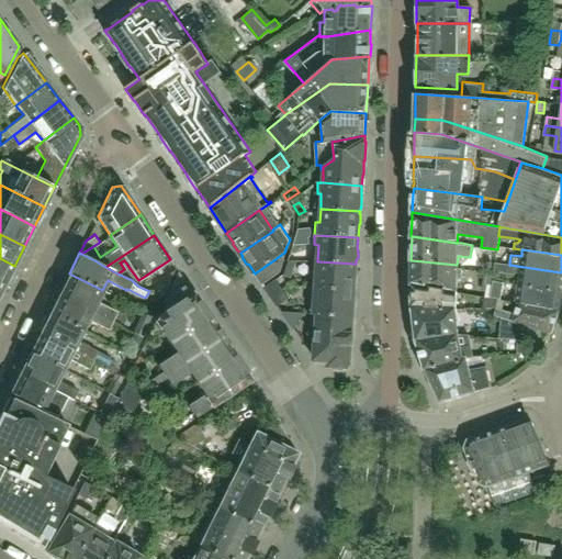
[(14,266),(0,258),(0,282),(4,284),(14,266)]
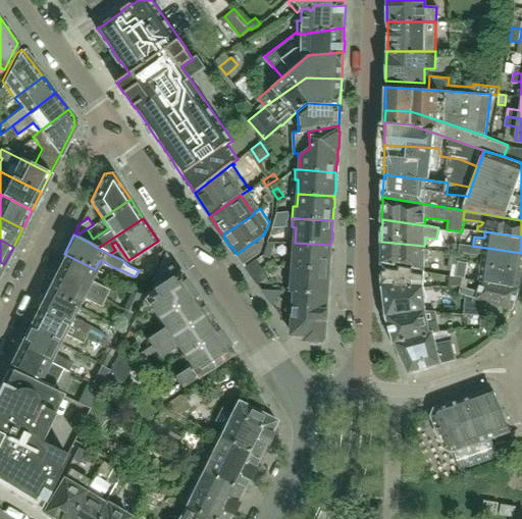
[(382,242),(382,262),(424,269),(426,259),(430,258),(431,249),(428,249),(428,247),(424,246),(382,242)]
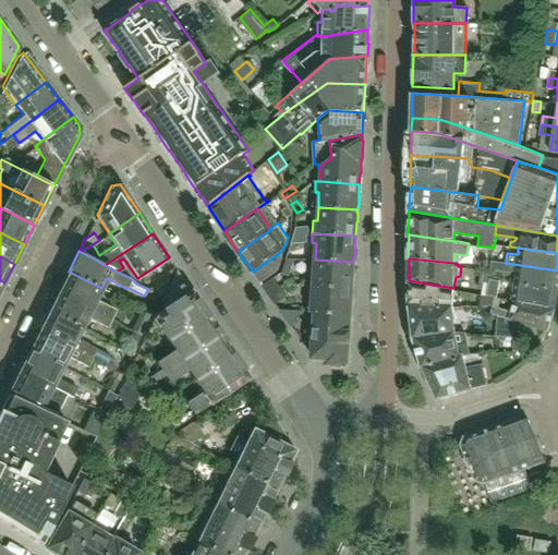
[(557,289),(557,280),(557,270),(506,263),(506,261),(492,258),(490,268),(512,272),(512,269),(516,270),(513,281),(557,289)]
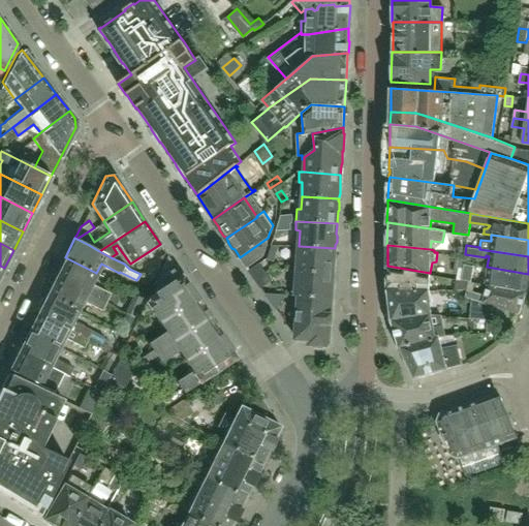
[(334,261),(336,258),(336,251),(335,250),(335,248),(299,246),(298,258),(292,258),(292,270),(334,273),(334,261)]
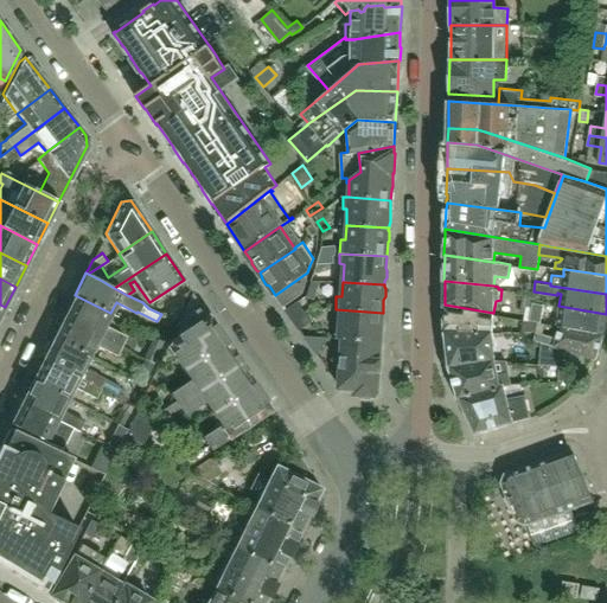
[(529,314),(530,302),(531,296),(531,295),(523,294),(519,312),(529,314)]
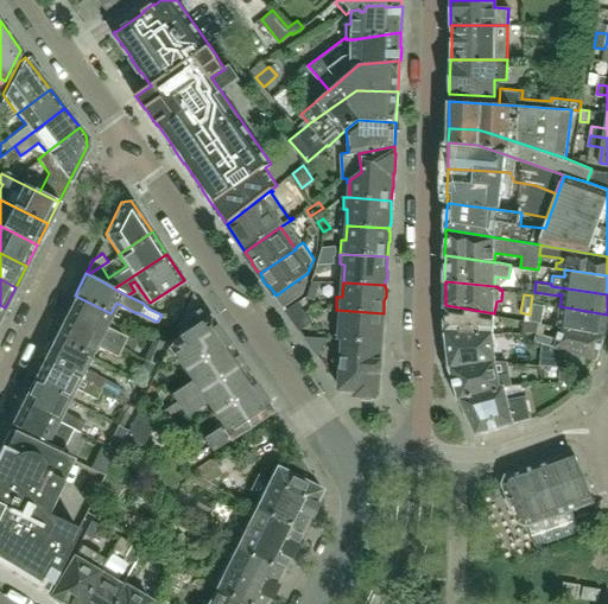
[(105,325),(111,313),(75,296),(64,317),(121,345),(126,335),(105,325)]
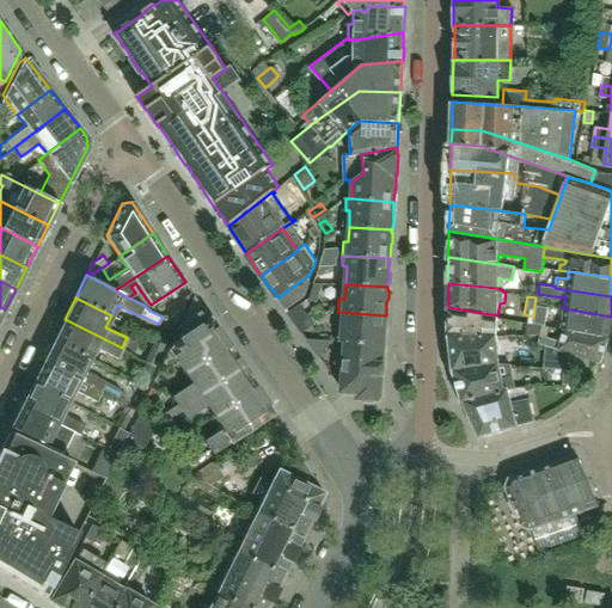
[(288,312),(294,321),(307,313),(300,304),(288,312)]
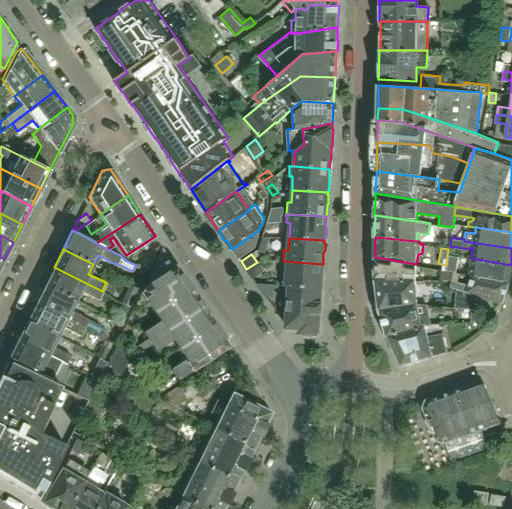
[(447,269),(455,271),(457,257),(449,256),(447,269)]
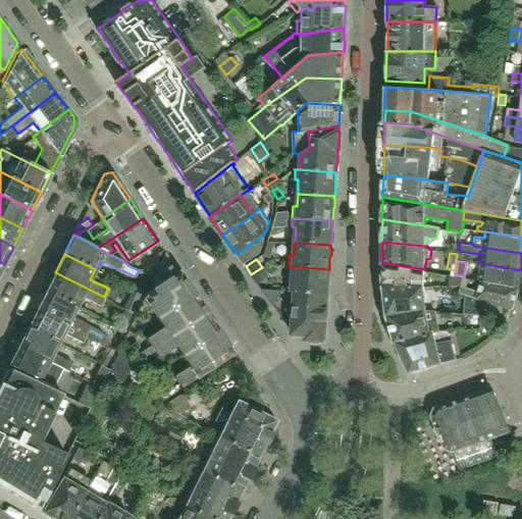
[(424,278),(424,269),(382,262),(382,284),(422,286),(424,286),(424,278)]
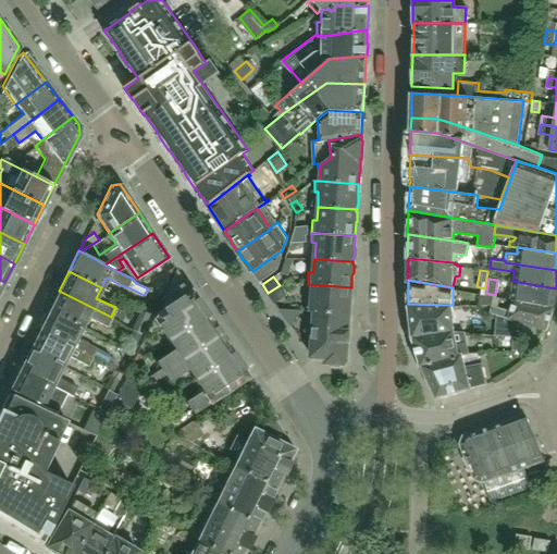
[(554,306),(556,288),(512,281),(510,298),(514,299),(554,306)]
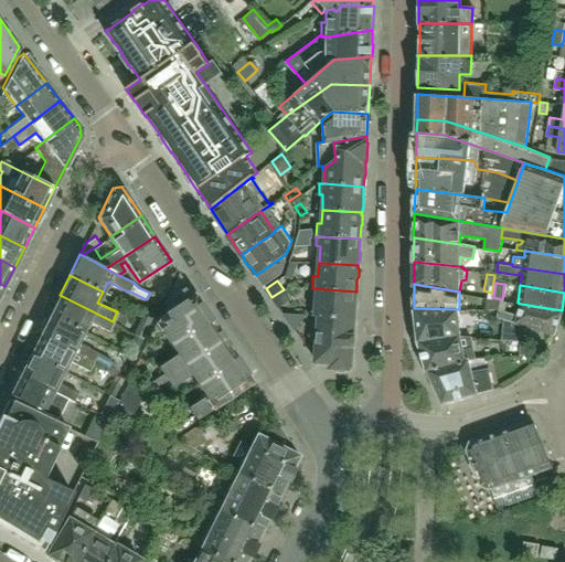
[(356,305),(355,303),(356,292),(312,288),(312,299),(317,299),(316,316),(319,316),(354,318),(354,315),(355,311),(356,305)]
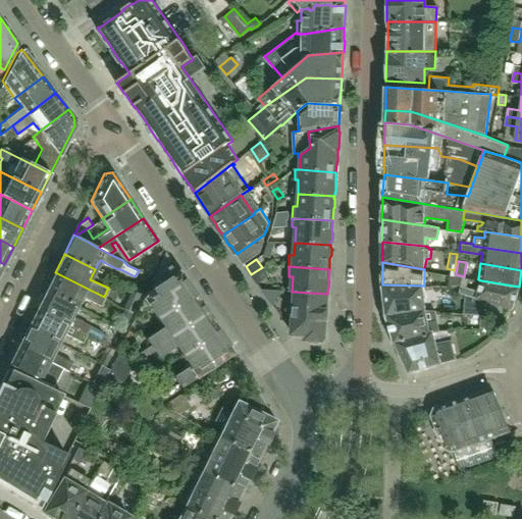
[(194,294),(185,279),(184,280),(179,272),(175,275),(169,267),(154,277),(160,287),(142,299),(155,318),(193,294),(194,294)]
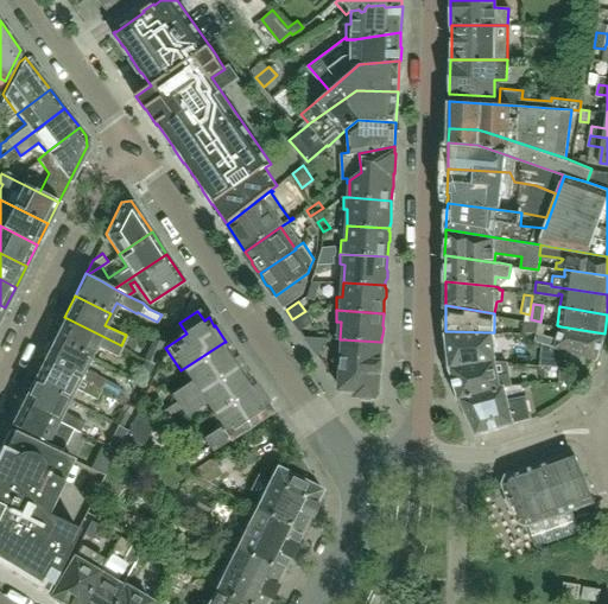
[(311,320),(305,311),(292,319),(299,329),(311,320)]
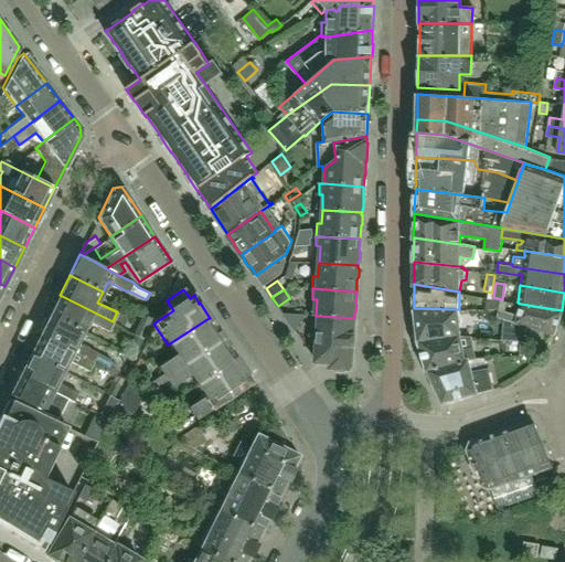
[(113,321),(60,295),(50,314),(83,331),(88,321),(108,330),(113,321)]
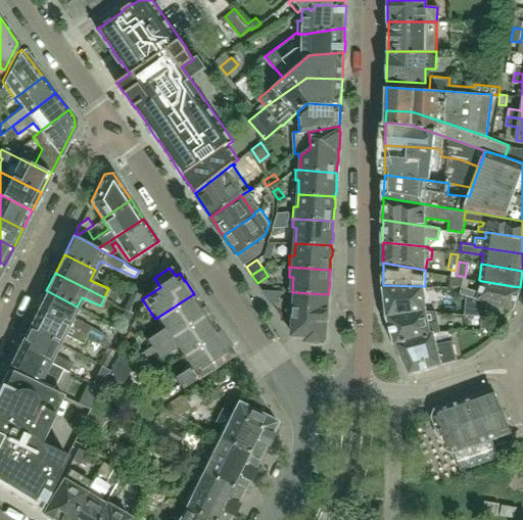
[(513,309),(520,287),(482,281),(479,291),(467,287),(468,279),(465,278),(462,286),(461,289),(460,291),(469,294),(513,309)]
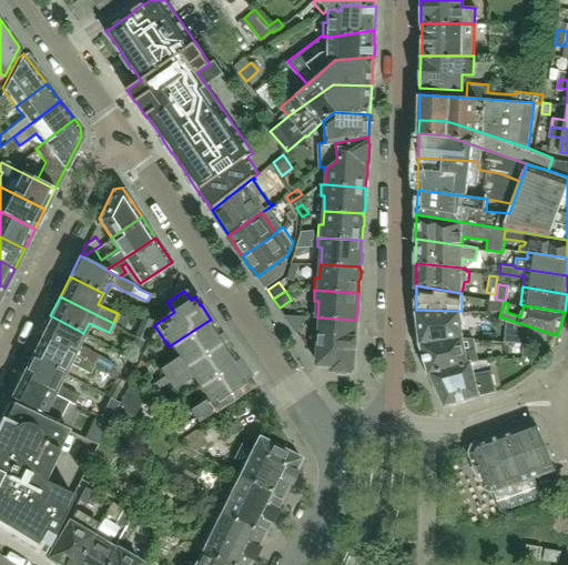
[(462,336),(459,311),(416,310),(421,343),(423,350),(462,336)]
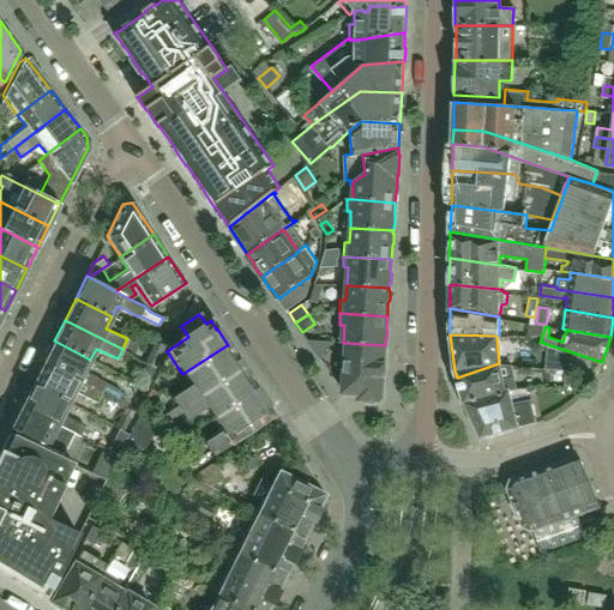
[(320,356),(330,340),(307,339),(320,356)]
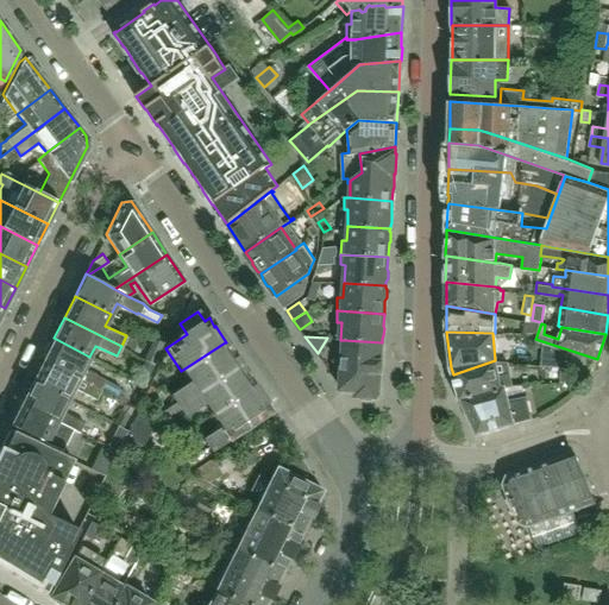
[(85,367),(89,357),(54,338),(43,359),(100,388),(104,379),(83,369),(85,367)]
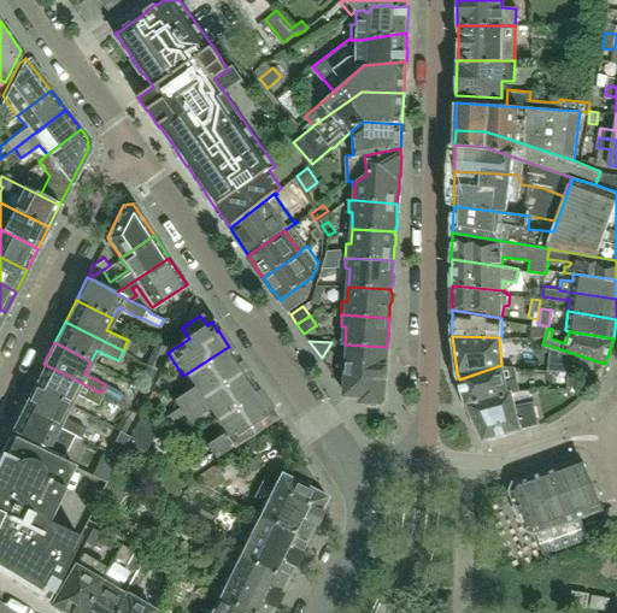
[(383,399),(386,361),(387,359),(388,351),(387,349),(387,347),(348,345),(347,375),(342,378),(342,389),(346,395),(360,396),(360,399),(365,404),(376,405),(381,401),(381,399),(383,399)]
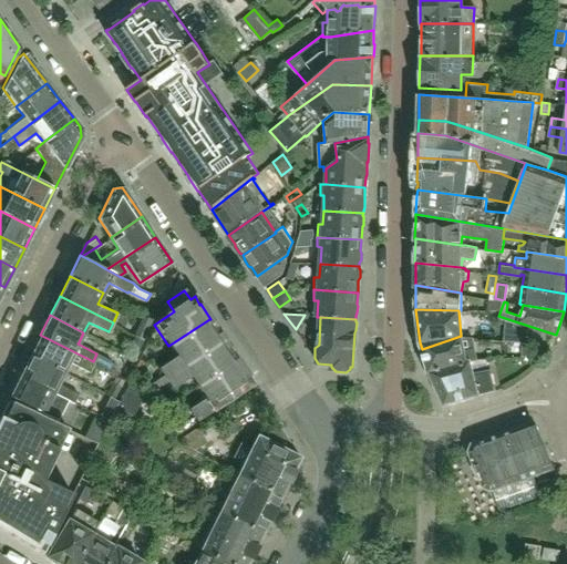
[(164,378),(223,338),(219,334),(209,319),(168,346),(175,357),(158,368),(161,372),(147,381),(151,387),(164,378)]
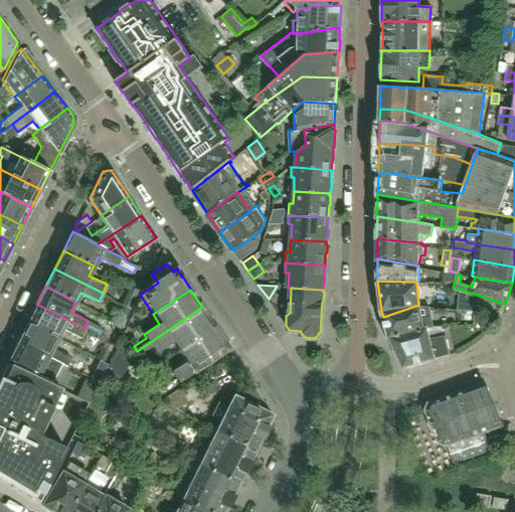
[(84,328),(36,304),(27,322),(58,337),(62,327),(80,336),(84,328)]
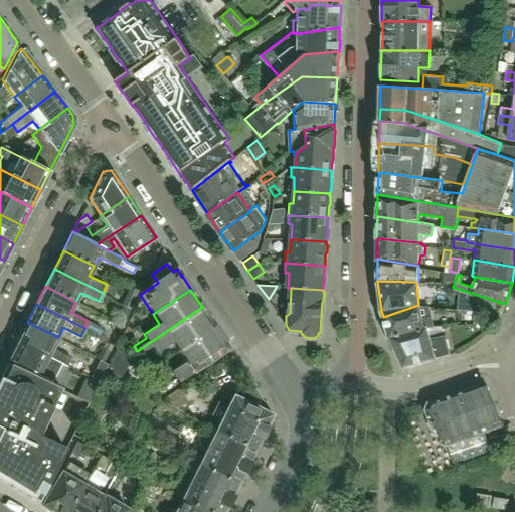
[(434,326),(431,314),(421,316),(420,306),(418,305),(383,317),(389,337),(426,328),(434,326)]
